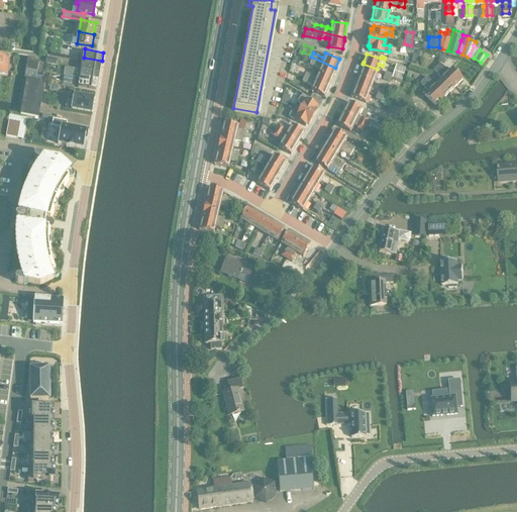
[(37,67),(38,59),(27,57),(26,66),(36,67),(37,67)]
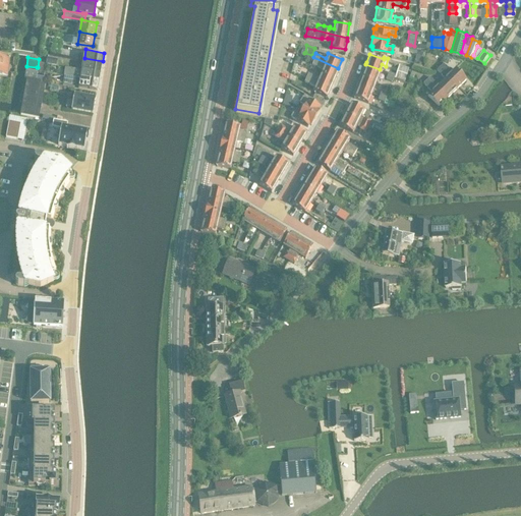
[(334,76),(338,68),(313,57),(311,61),(323,66),(321,70),(334,76)]
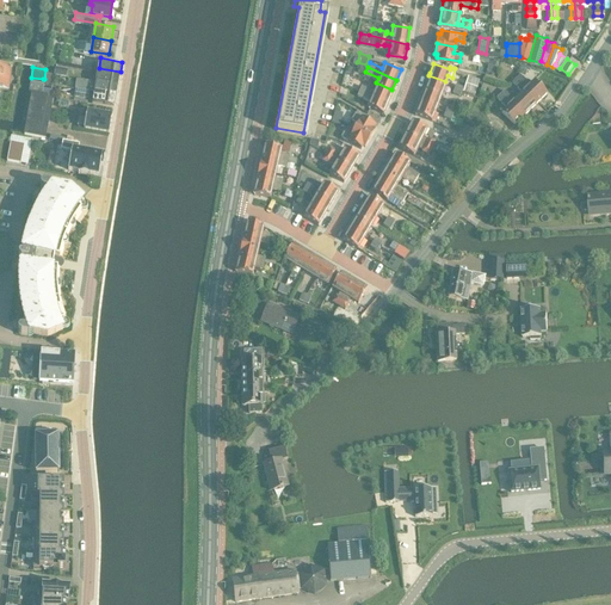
[(99,68),(97,76),(97,78),(118,81),(121,72),(99,68)]
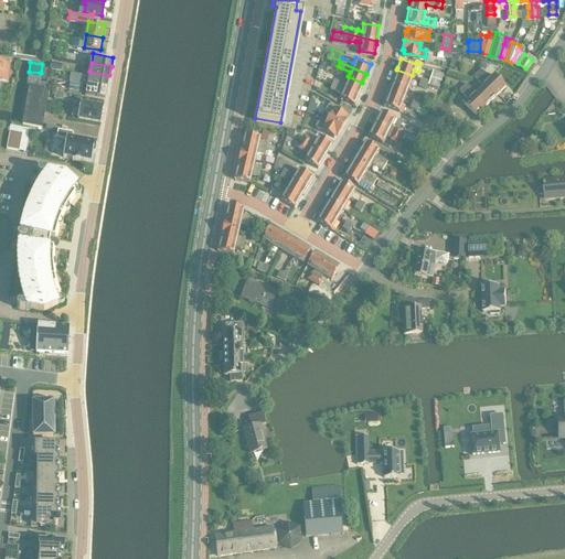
[(420,78),(427,81),(438,84),(444,71),(434,66),(429,77),(422,74),(420,78)]
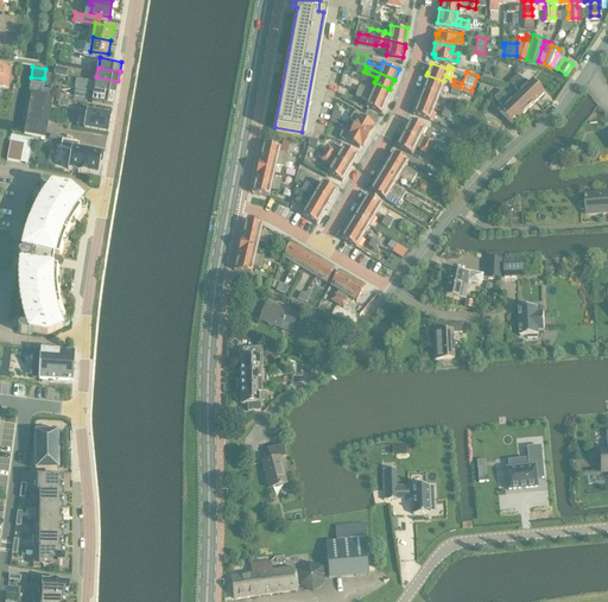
[(513,75),(534,97),(543,89),(531,76),(526,81),(517,71),(513,75)]
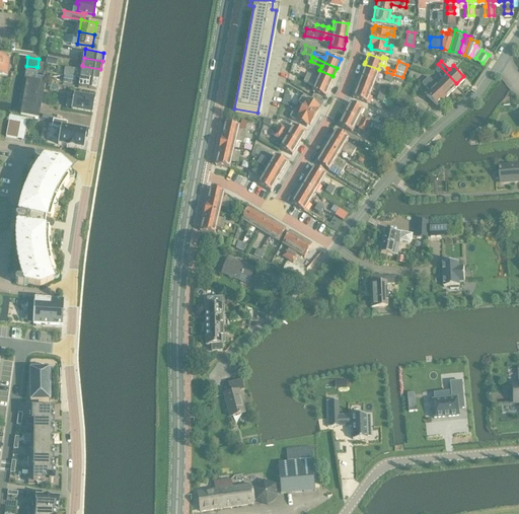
[(65,64),(64,71),(77,73),(81,74),(99,77),(100,69),(82,66),(65,64)]
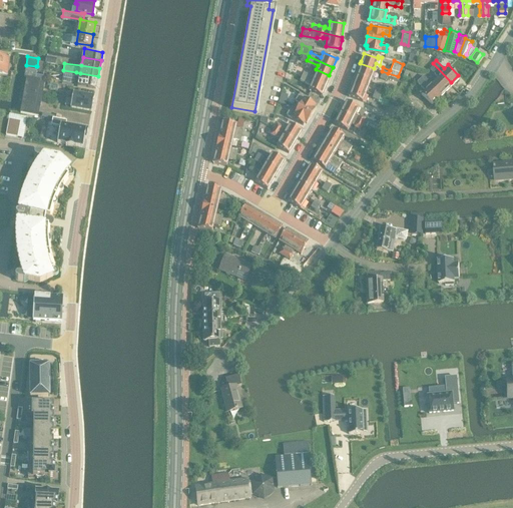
[(357,73),(370,78),(371,77),(372,73),(374,68),(360,63),(359,66),(357,73)]
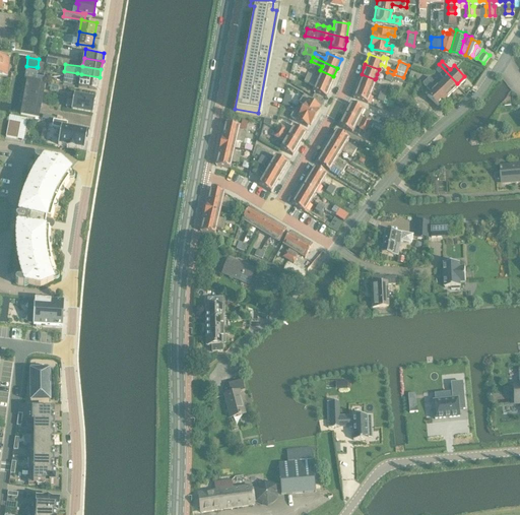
[(451,89),(457,83),(439,64),(436,67),(444,75),(440,78),(451,89)]
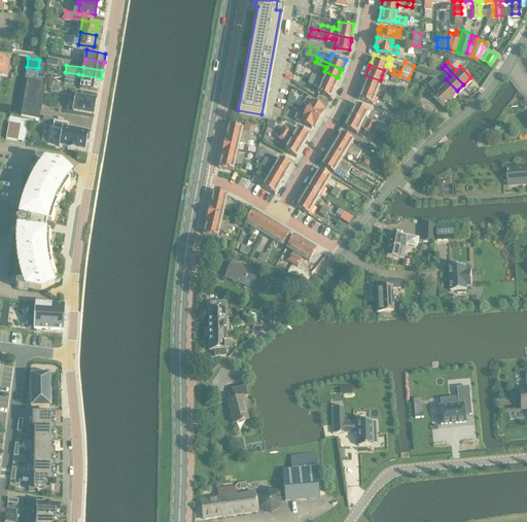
[(338,77),(324,71),(322,76),(311,71),(309,75),(334,87),(338,77)]
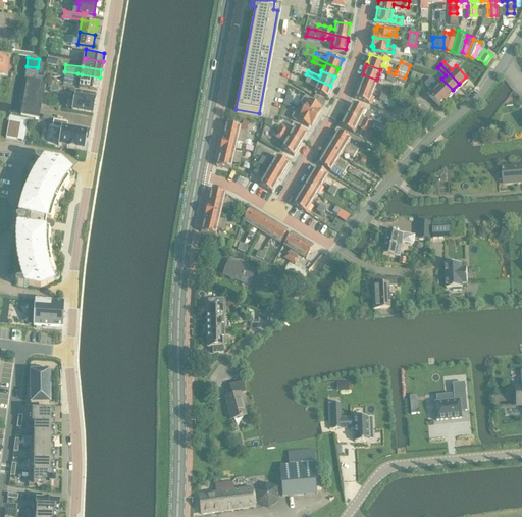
[(76,81),(77,73),(64,71),(63,79),(76,81)]
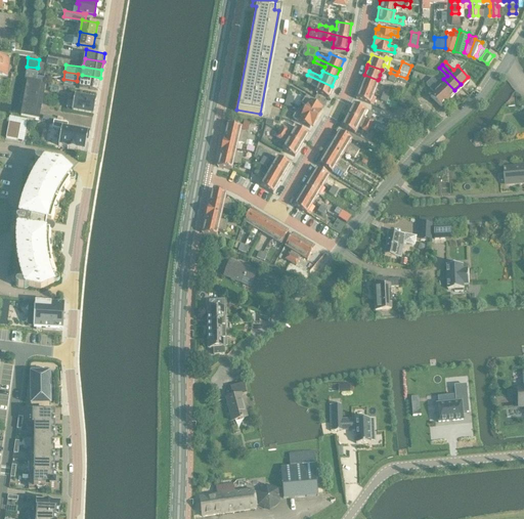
[(454,90),(443,79),(440,83),(432,74),(429,77),(447,97),(454,90)]
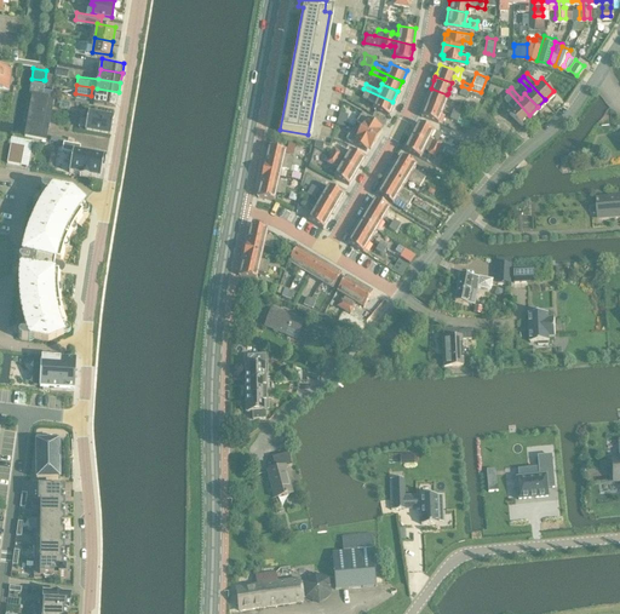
[(116,103),(119,92),(97,89),(95,98),(116,103)]
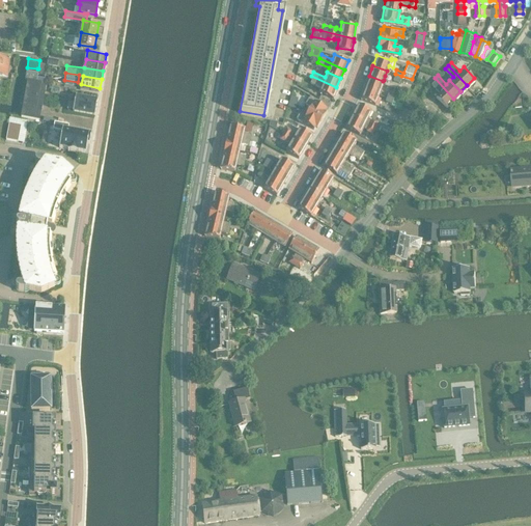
[(333,95),(336,87),(311,76),(310,80),(320,85),(318,90),(333,95)]
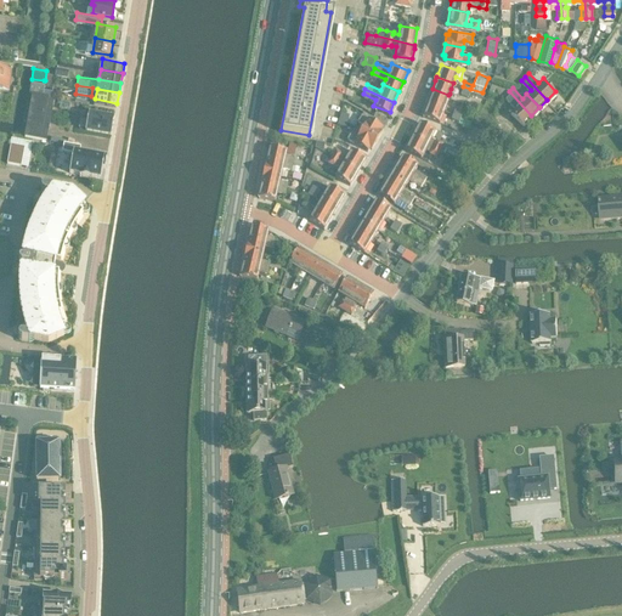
[(444,107),(448,95),(433,89),(428,101),(444,107)]
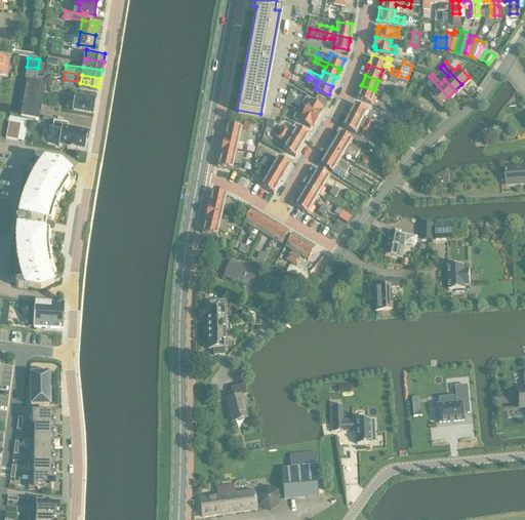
[(22,112),(36,114),(40,115),(46,82),(41,81),(41,79),(35,78),(28,76),(22,112)]
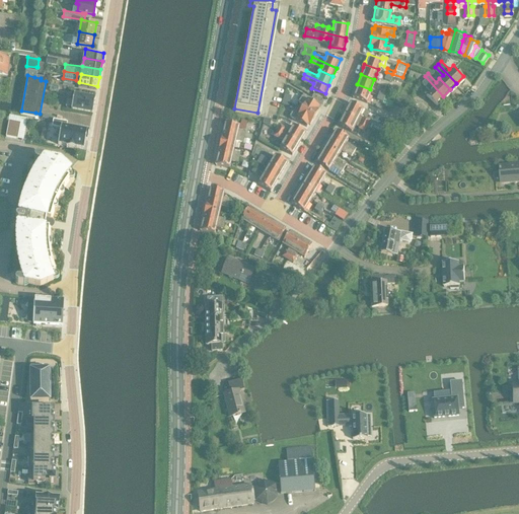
[(436,102),(443,96),(425,76),(421,79),(430,88),(426,91),(436,102)]
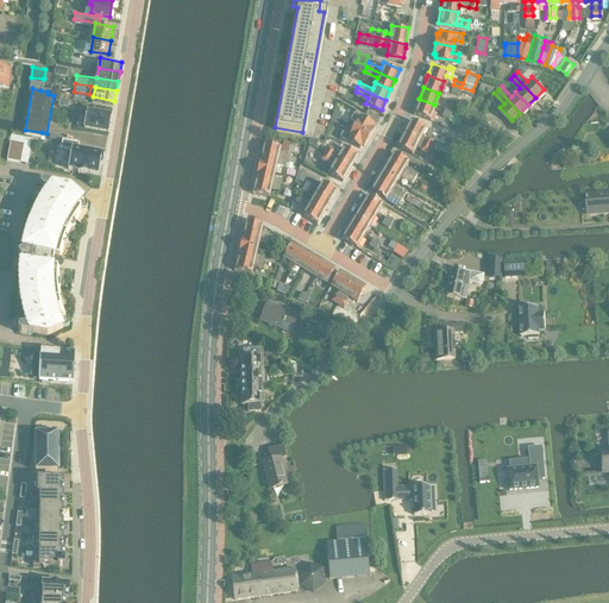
[(419,99),(414,111),(431,117),(434,118),(437,111),(433,110),(434,105),(419,99)]
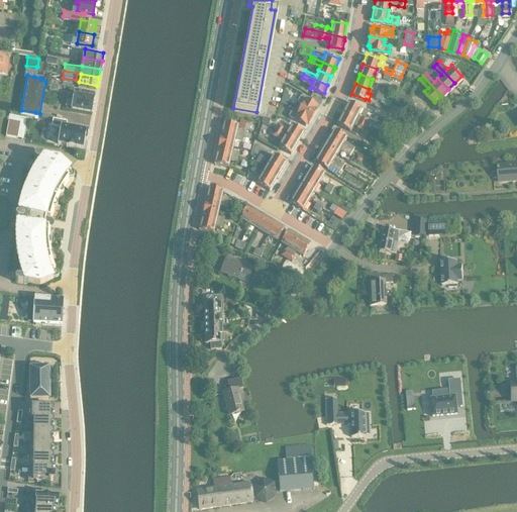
[(75,89),(72,104),(92,109),(95,93),(75,89)]
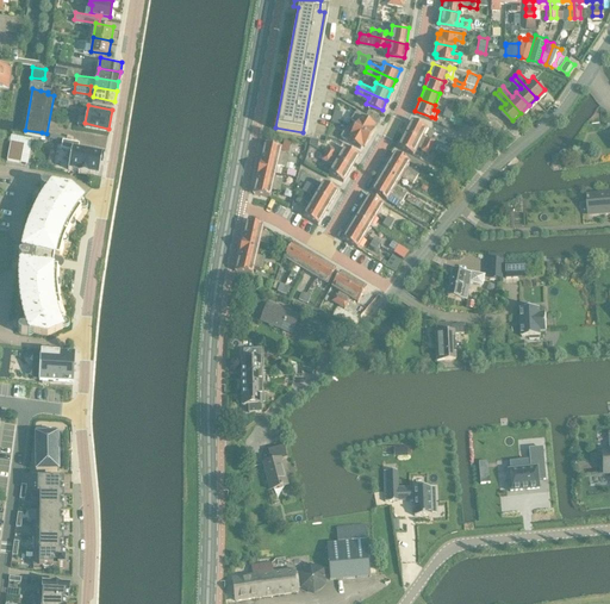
[(452,112),(452,111),(444,109),(442,113),(450,116),(449,118),(460,122),(462,117),(452,112)]
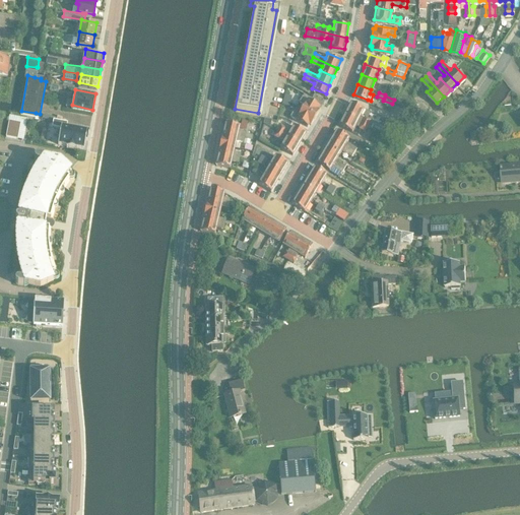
[(302,107),(315,114),(319,107),(317,106),(318,103),(303,93),(299,99),(305,102),(302,107)]
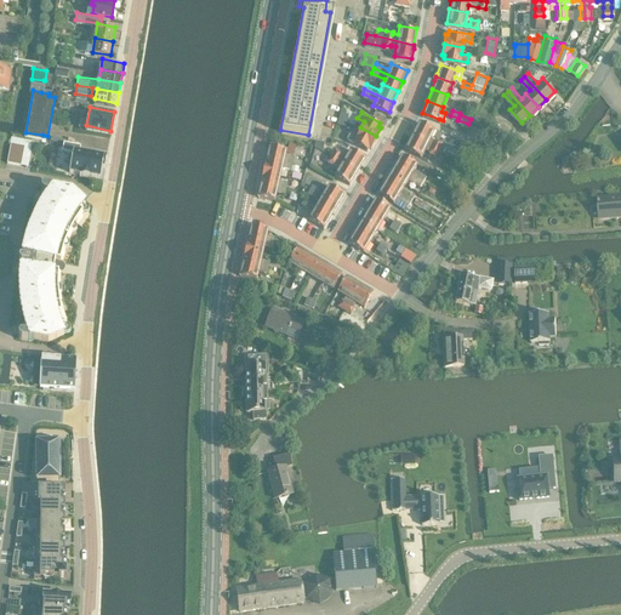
[(485,125),(491,129),(497,119),(491,115),(485,125)]
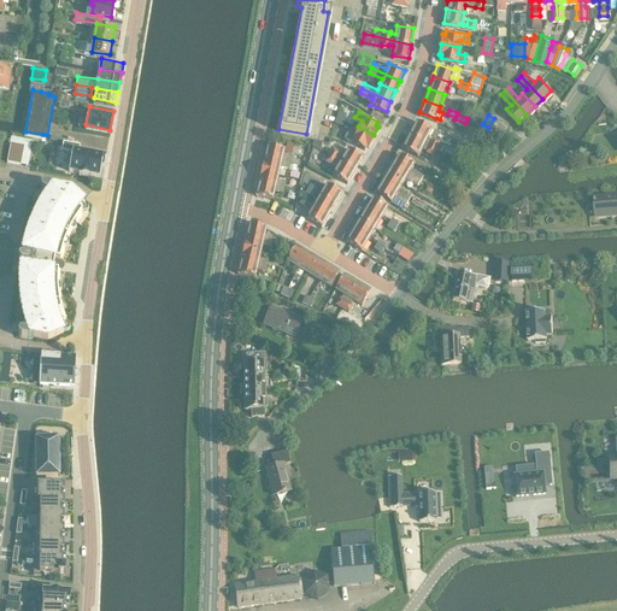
[(409,131),(435,145),(440,147),(442,141),(439,140),(439,139),(433,135),(432,137),(427,135),(430,125),(416,118),(409,131)]
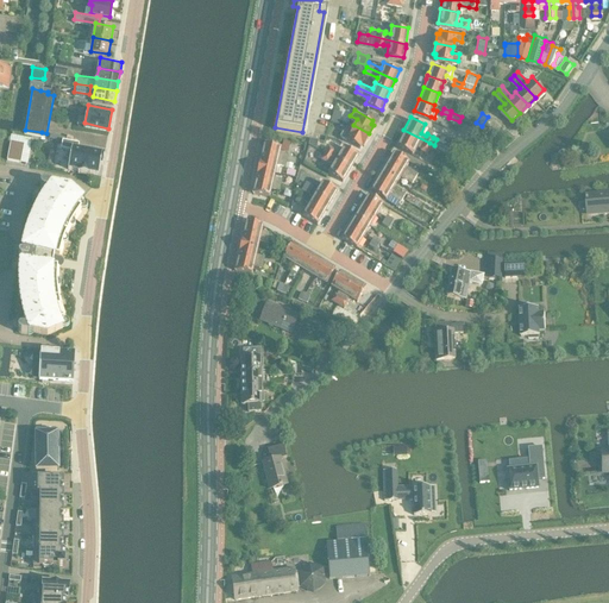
[(364,143),(369,133),(353,125),(350,130),(344,126),(340,132),(359,144),(360,140),(364,143)]
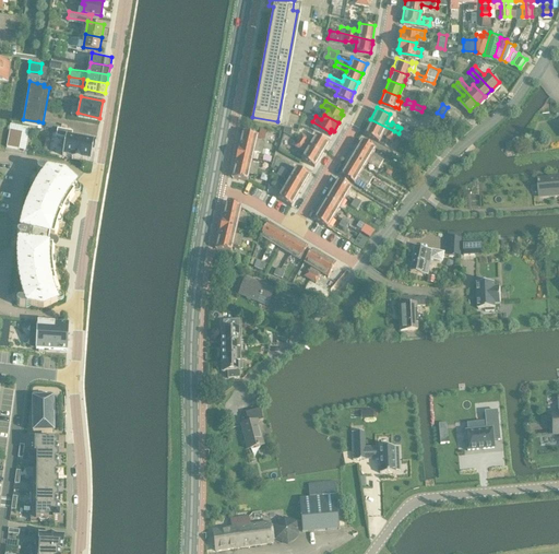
[(392,138),(394,131),(370,119),(364,131),(378,139),(382,131),(387,133),(385,134),(392,138)]
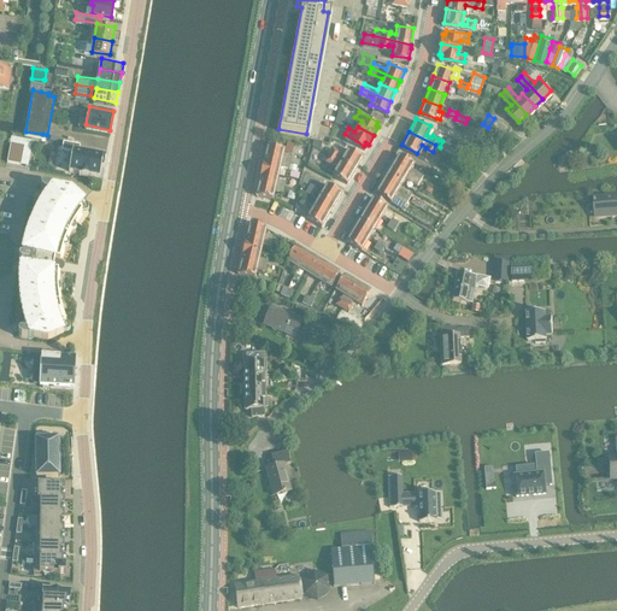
[(72,148),(70,168),(80,169),(80,171),(90,172),(90,171),(100,172),(103,163),(105,163),(107,152),(80,147),(81,141),(64,139),(63,146),(72,148)]
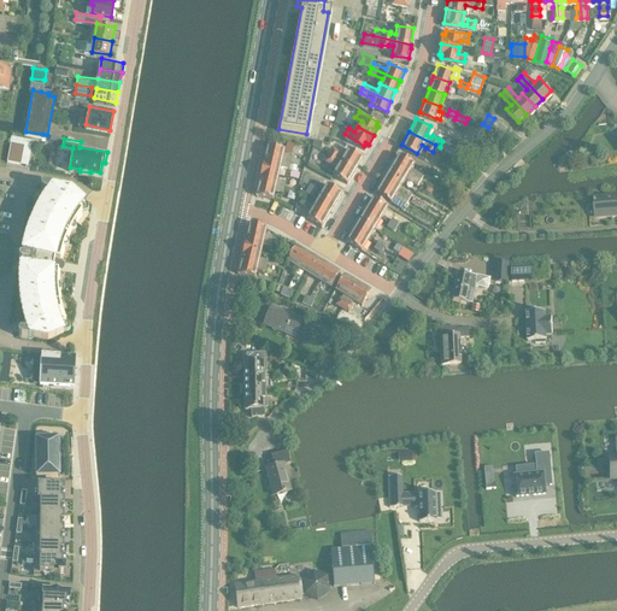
[(11,141),(7,158),(19,160),(21,159),(23,144),(11,141)]
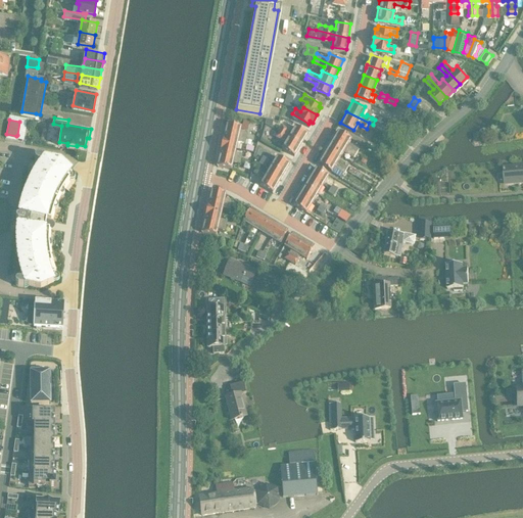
[(224,131),(245,136),(246,132),(239,130),(241,124),(227,121),(224,131)]
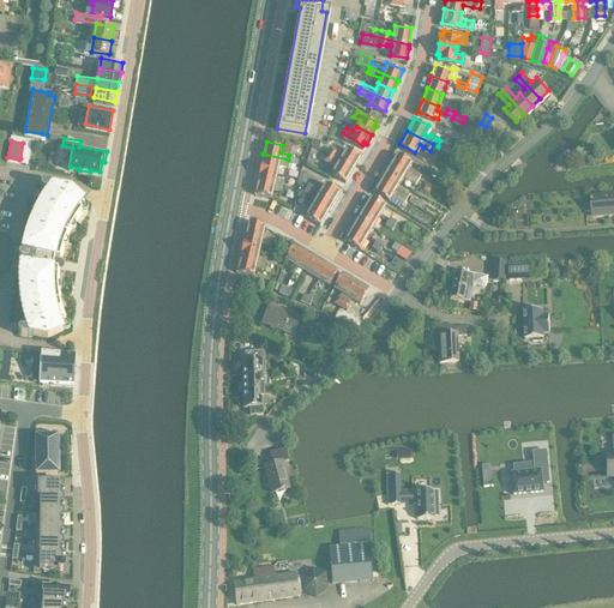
[(326,151),(353,167),(360,154),(345,145),(341,152),(336,150),(337,149),(330,145),(326,151)]
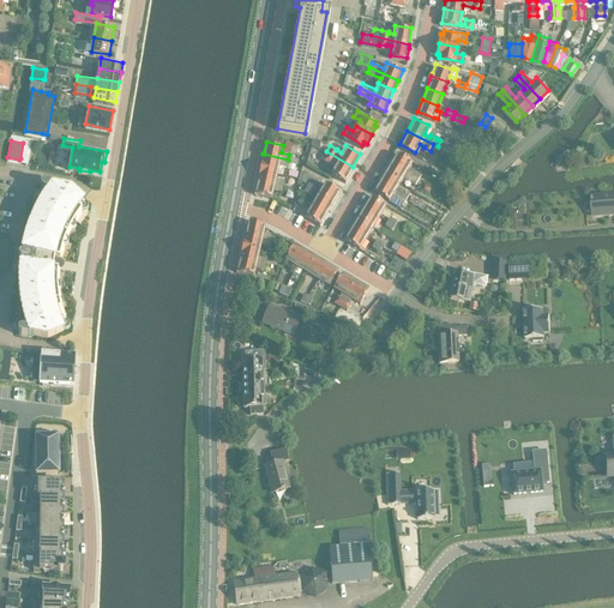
[(391,160),(417,176),(421,172),(409,164),(411,158),(397,150),(391,160)]
